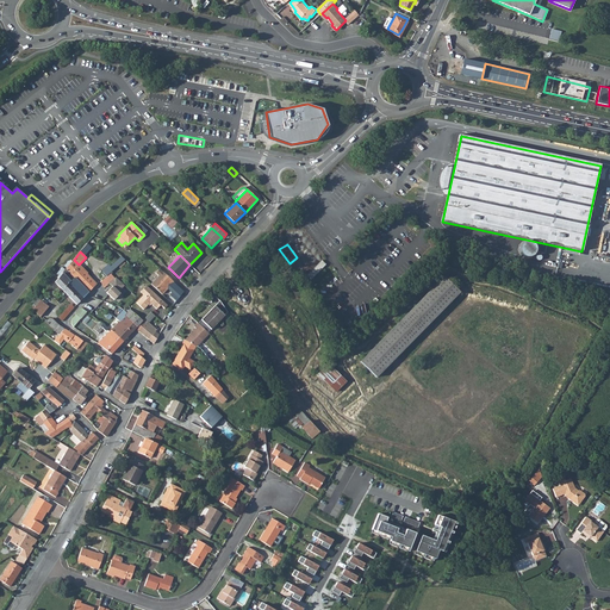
[(74,260),(66,268),(89,292),(97,285),(79,265),(74,260)]
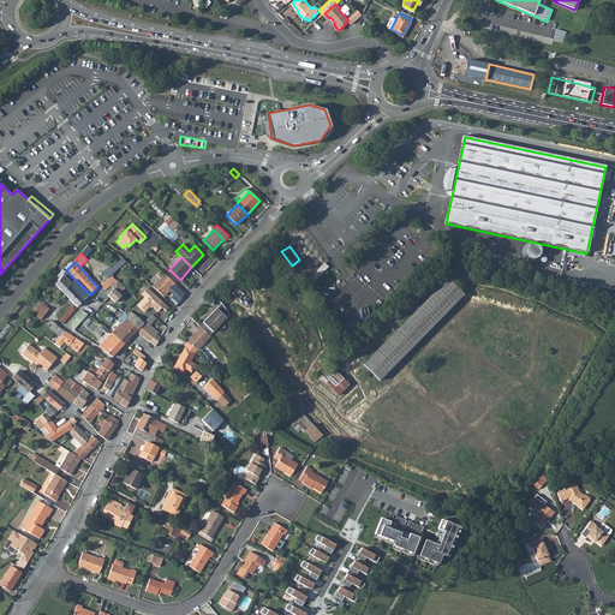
[(315,282),(329,267),(324,262),(310,278),(315,282)]
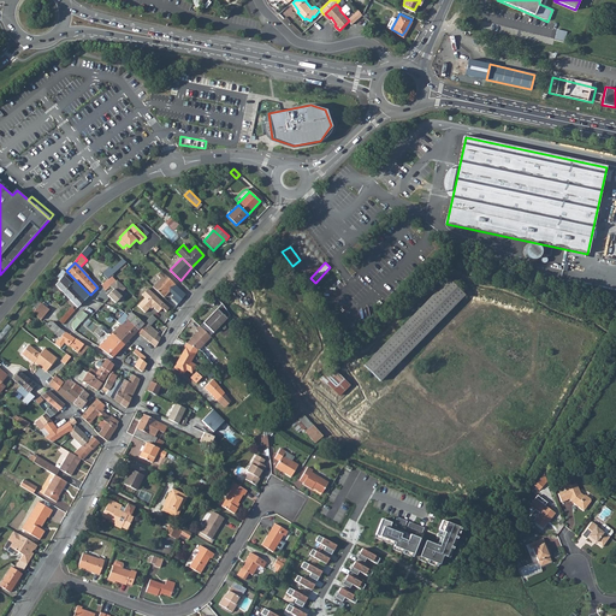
[(66,271),(55,284),(78,307),(90,295),(66,271)]
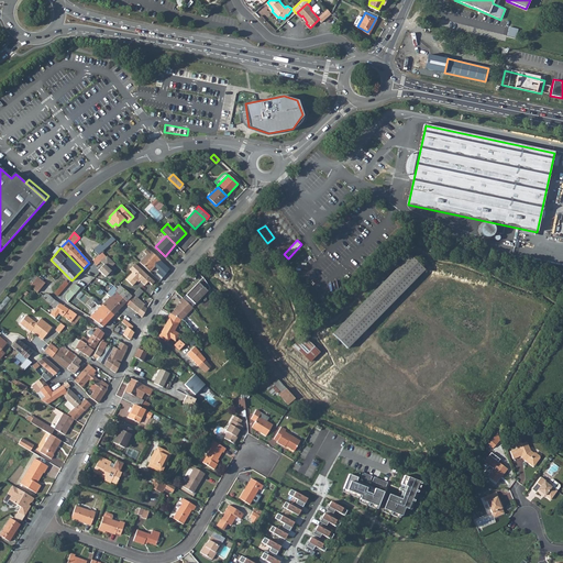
[(146,255),(140,262),(150,272),(156,265),(161,268),(164,264),(161,261),(150,251),(146,249),(143,252),(146,255)]
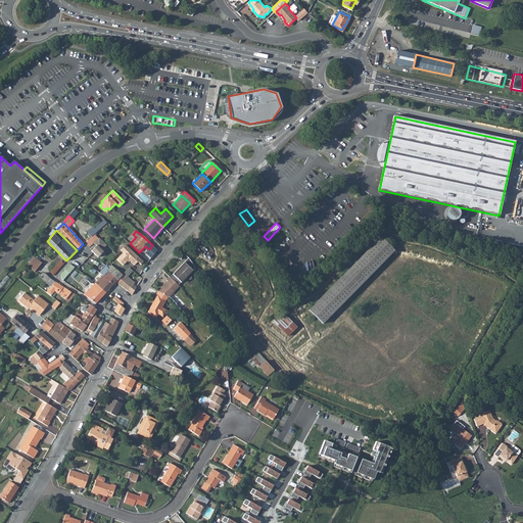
[(98,238),(93,242),(96,246),(91,250),(98,257),(103,251),(102,250),(107,244),(98,238)]
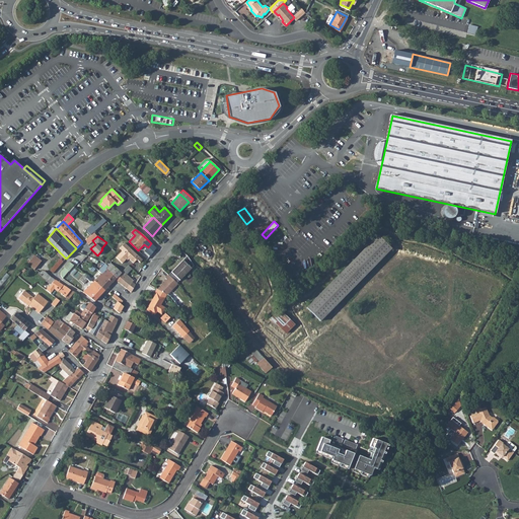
[(379,236),(308,308),(322,322),(392,249),(379,236)]
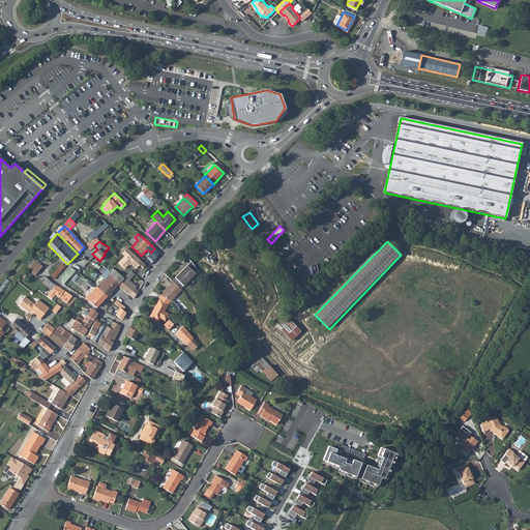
[(124,256),(118,263),(124,268),(129,263),(131,263),(136,268),(139,265),(143,268),(145,265),(127,248),(122,254),(124,256)]
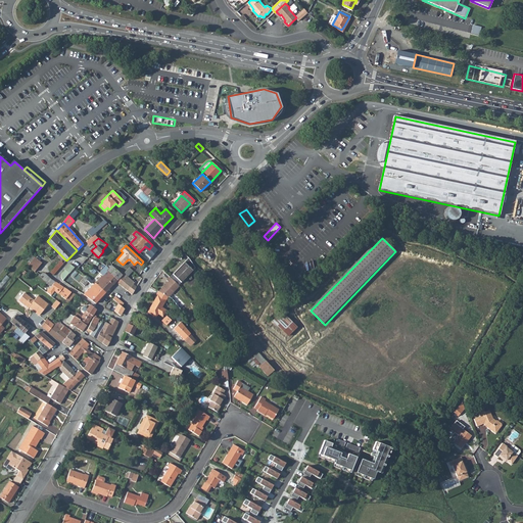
[(35,256),(31,262),(38,268),(42,263),(35,256)]
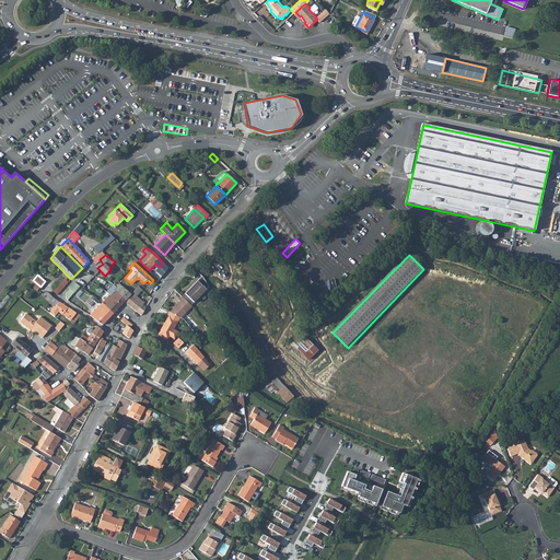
[(202,276),(182,296),(190,305),(197,299),(202,294),(209,287),(202,276)]
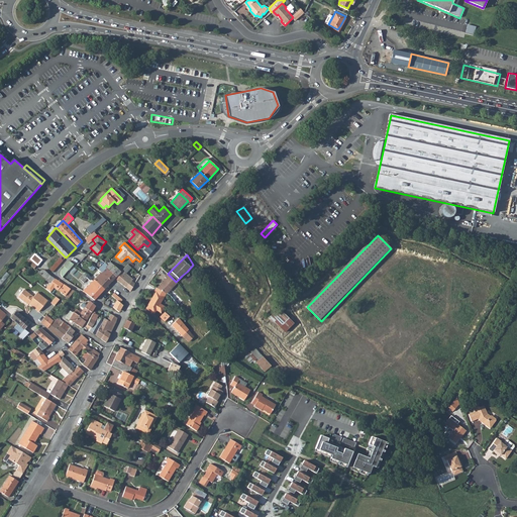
[(49,269),(54,272),(64,261),(61,257),(49,269)]
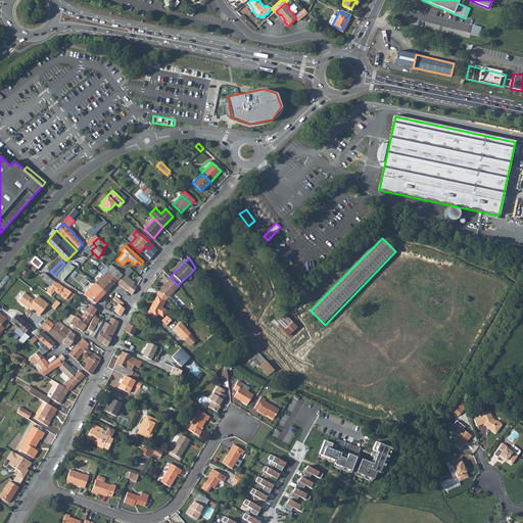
[(31,262),(29,265),(35,272),(38,268),(31,262)]
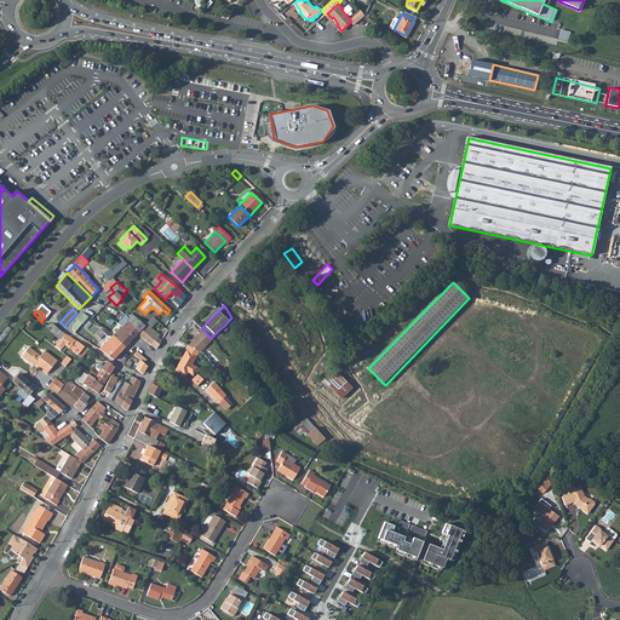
[(84,313),(78,320),(82,323),(90,316),(84,313)]
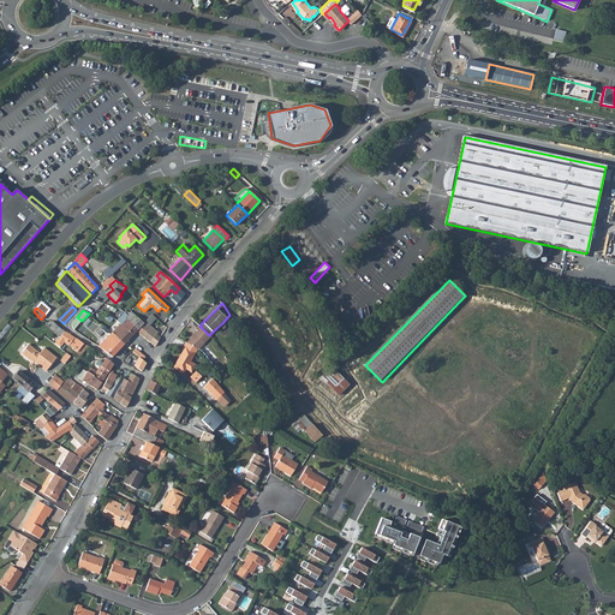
[(127,316),(125,318),(131,323),(136,317),(131,312),(127,316)]
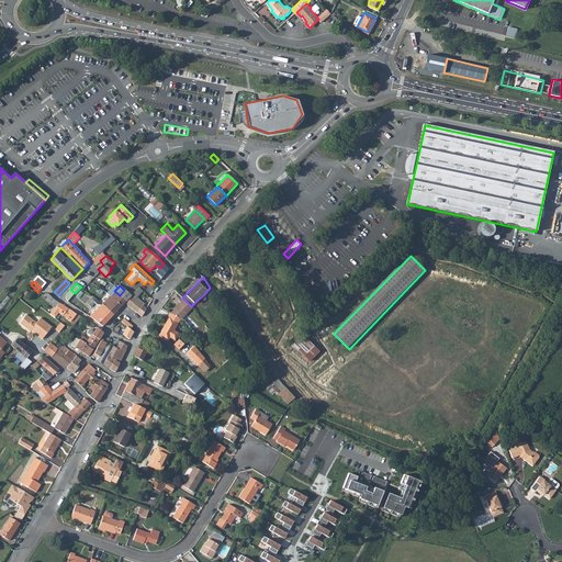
[(139,288),(132,295),(135,298),(136,299),(137,298),(143,291),(139,288)]
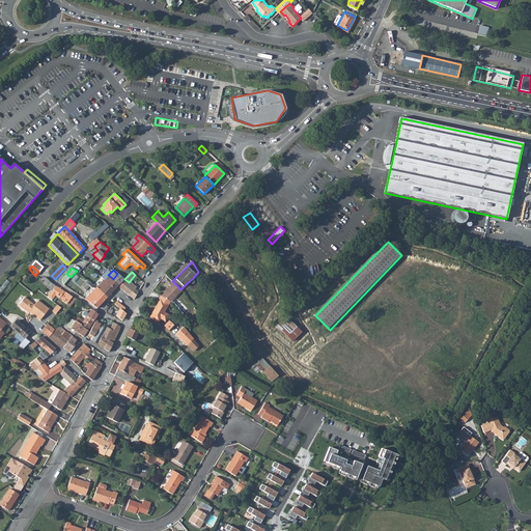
[(117,274),(113,279),(119,284),(124,279),(117,274)]
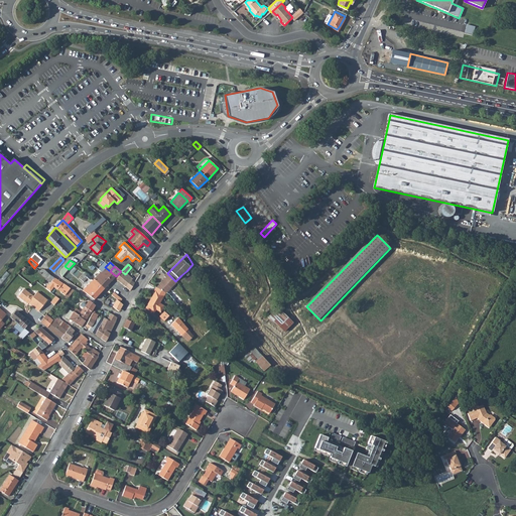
[(105,267),(94,279),(104,288),(114,277),(117,280),(121,276),(124,273),(121,271),(116,276),(110,271),(105,267)]
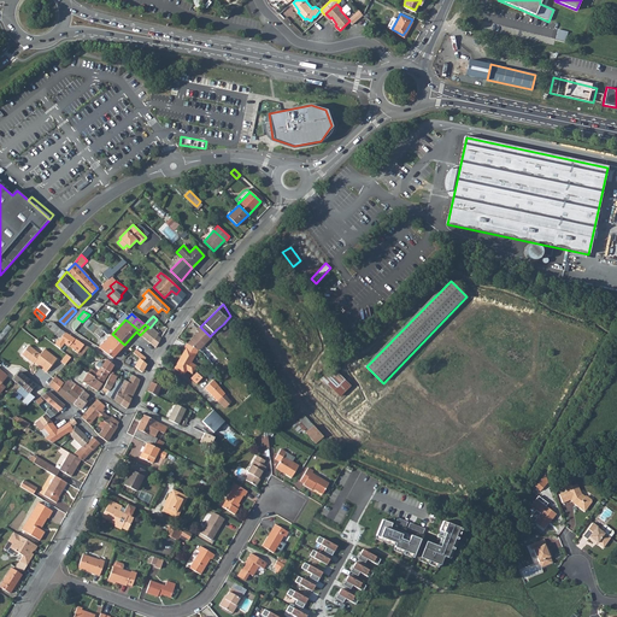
[(53,322),(48,327),(54,334),(59,329),(58,328),(53,322)]
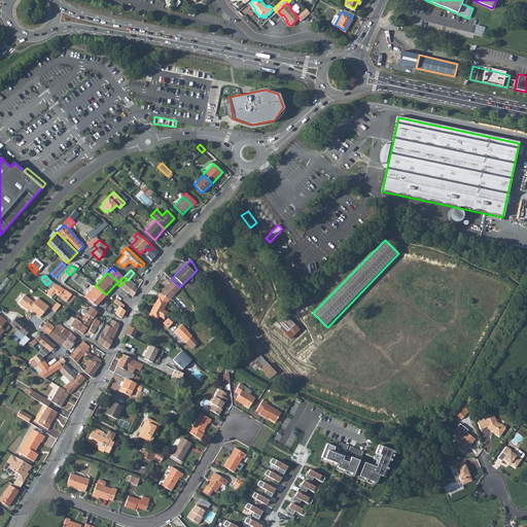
[(124,282),(119,286),(134,296),(138,289),(128,280),(127,279),(124,282)]
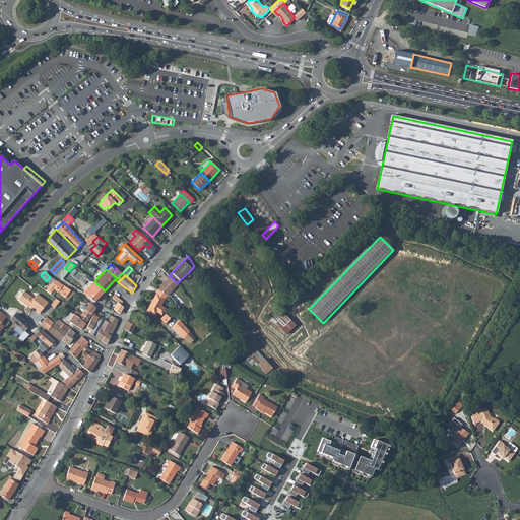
[(126,276),(136,285),(137,283),(127,275),(126,276)]
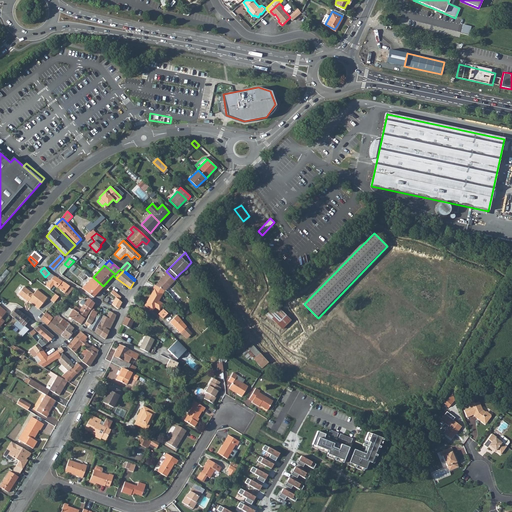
[(164,276),(155,285),(164,291),(165,291),(175,280),(174,279),(166,271),(163,275),(164,276)]
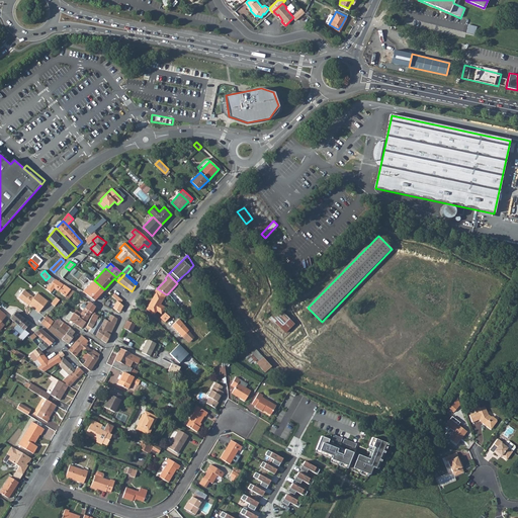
[(50,276),(46,280),(51,284),(49,286),(46,289),(50,293),(54,288),(60,293),(66,285),(59,281),(50,276)]
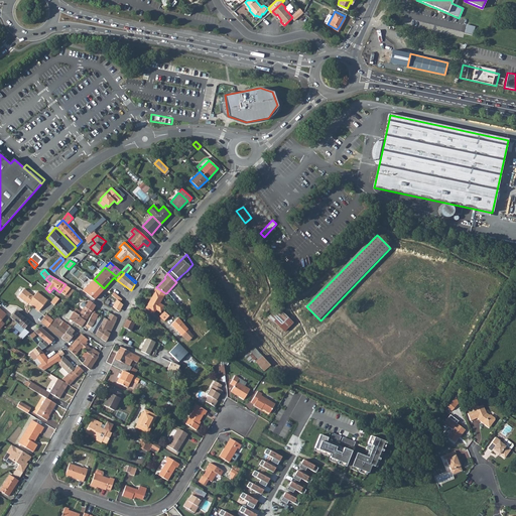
[(91,282),(83,290),(94,299),(104,288),(94,279),(91,282)]
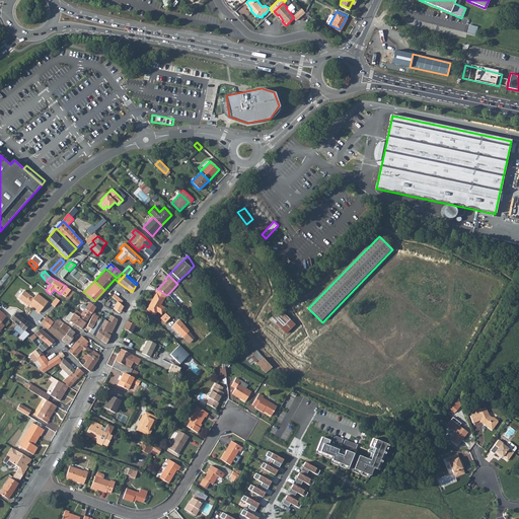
[(66,286),(60,294),(65,298),(71,290),(66,286)]
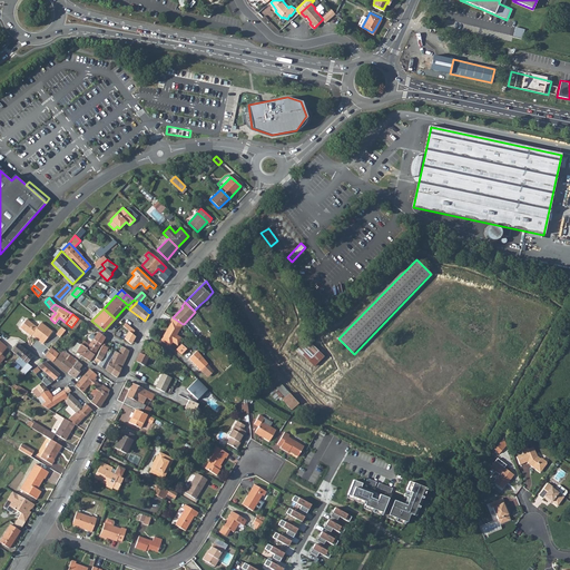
[(172,322),(169,327),(178,333),(183,324),(173,317),(170,322),(172,322)]
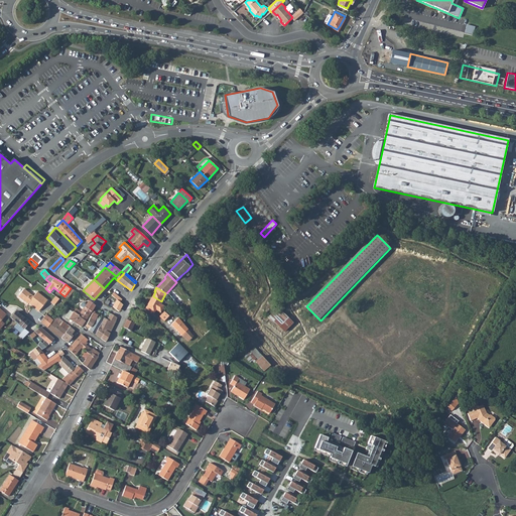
[(71,288),(65,296),(68,298),(74,289),(71,288)]
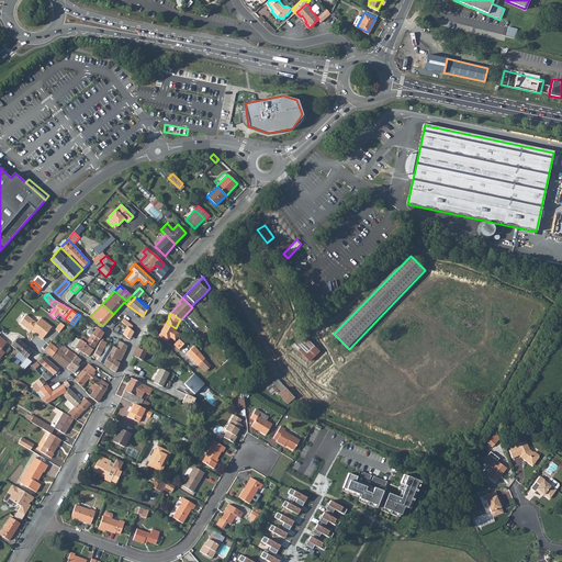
[(20,325),(24,328),(30,318),(26,316),(20,325)]
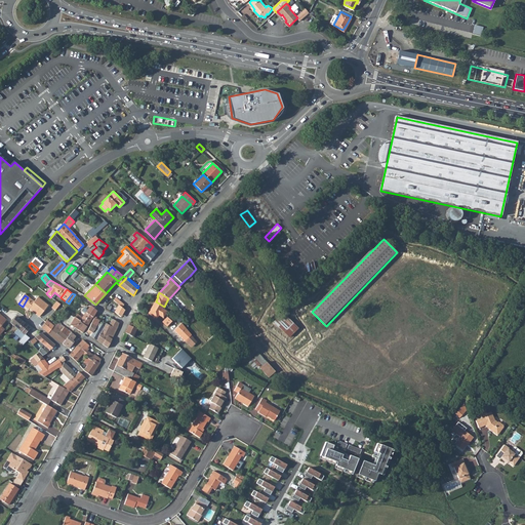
[(28,297),(23,307),(27,309),(27,308),(39,317),(47,306),(37,297),(34,301),(28,297)]
